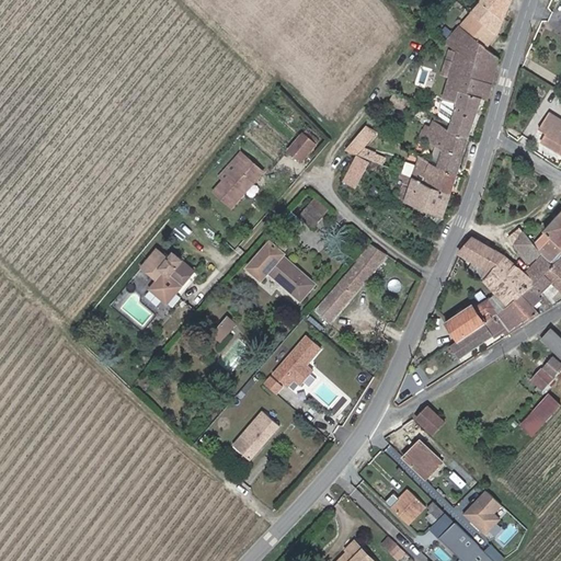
[(483,0),(471,15),(499,33),(513,0),(483,0)]
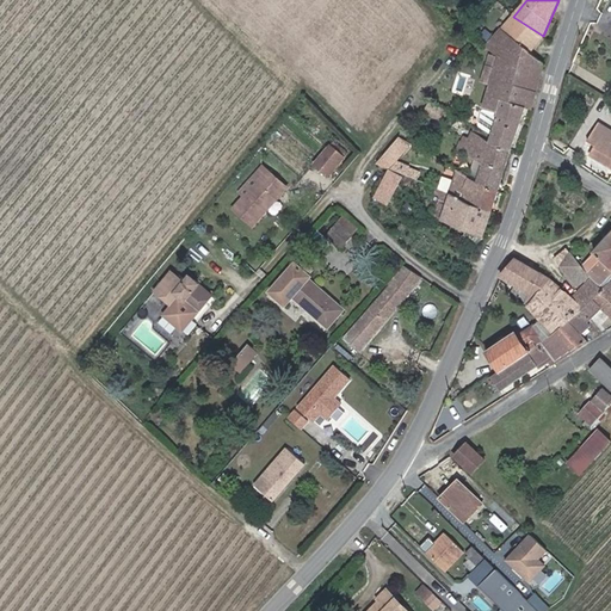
[(513,17),(503,28),(530,51),(543,36),(513,17)]
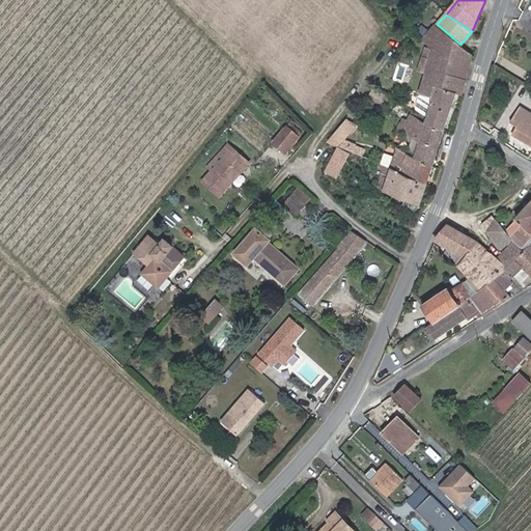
[(447,71),(469,80),(474,55),(460,45),(437,24),(427,40),(439,49),(434,64),(430,73),(422,94),(429,96),(437,100),(447,71)]
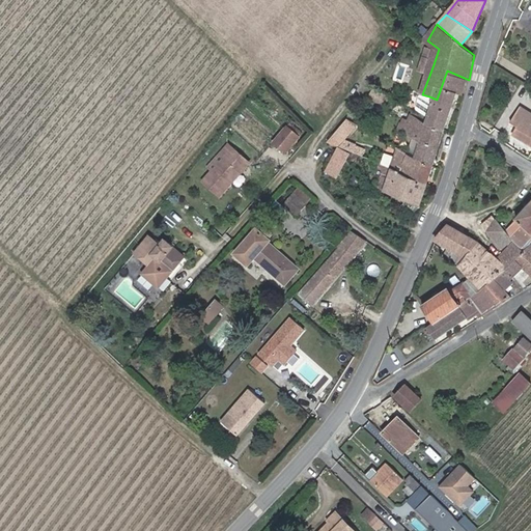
[(434,64),(428,62),(425,71),(430,73),(434,64)]
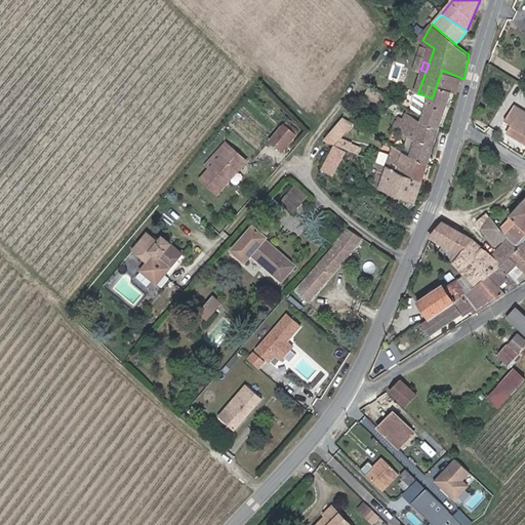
[(425,95),(423,98),(432,102),(427,116),(425,121),(441,127),(454,91),(460,93),(463,79),(442,70),(432,98),(425,95)]
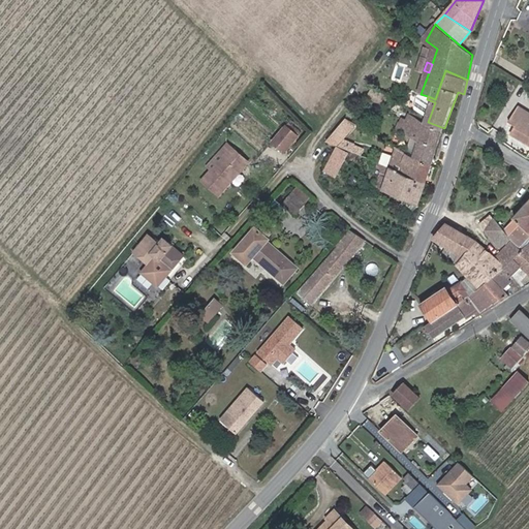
[(381,103),(385,95),(372,89),(368,97),(381,103)]
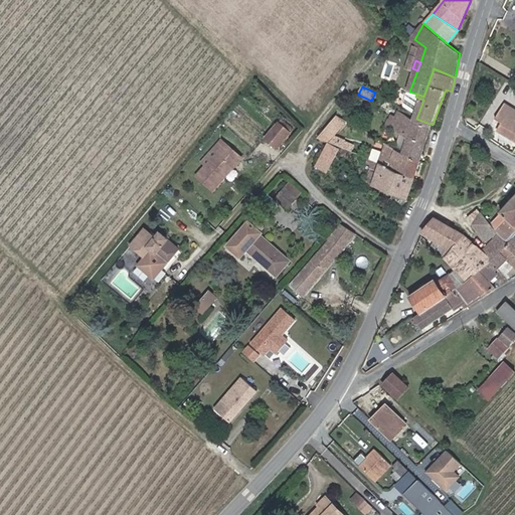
[(514,140),(514,112),(502,105),(494,120),(500,124),(497,131),(514,140)]
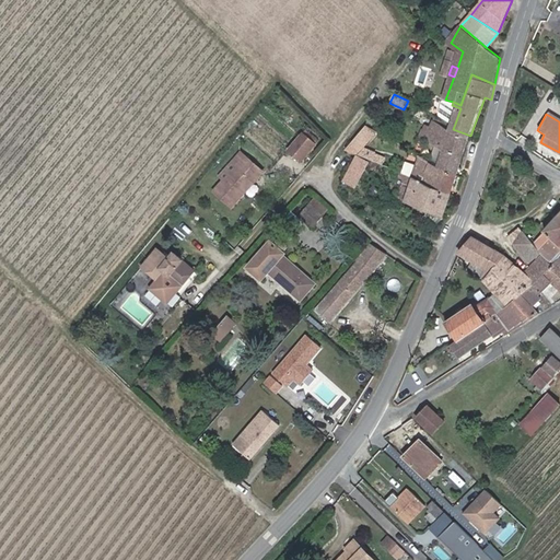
[(441,163),(458,171),(470,136),(453,129),(455,124),(450,121),(447,127),(435,123),(427,140),(446,149),(441,163)]
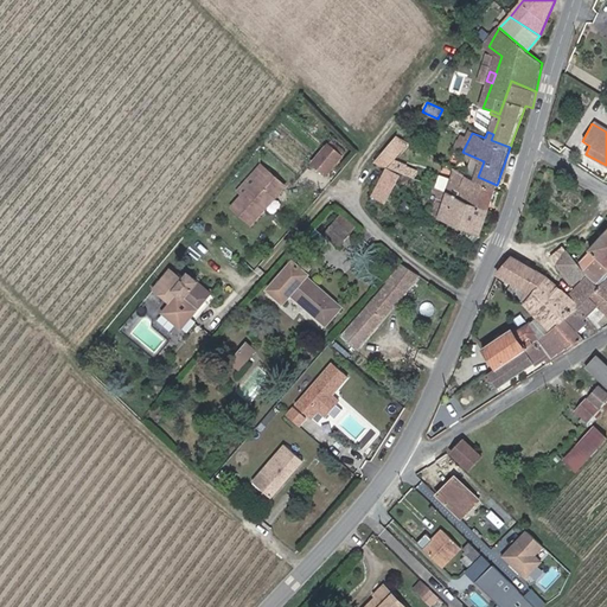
[(389,170),(411,142),(400,136),(376,164),(378,165),(389,170)]
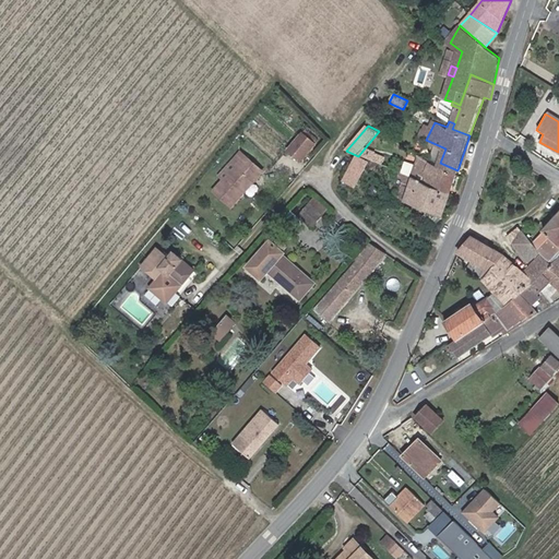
[(300,162),(314,144),(304,134),(289,152),(300,162)]
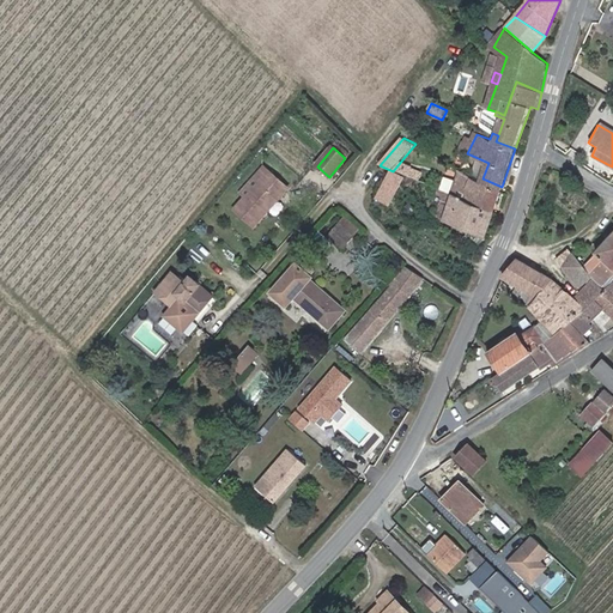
[(465,170),(483,178),(489,163),(467,153),(460,169),(465,170)]
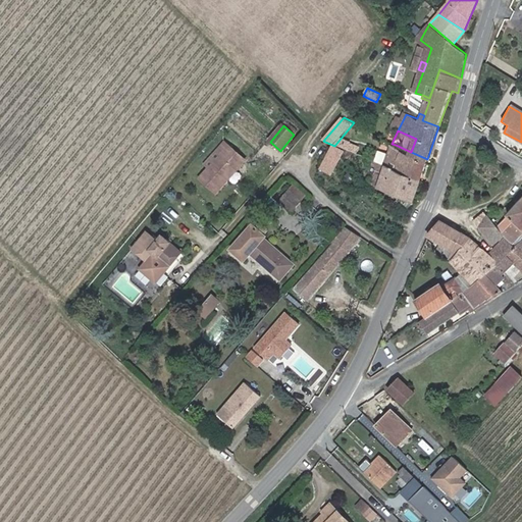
[(245,161),(225,144),(217,153),(220,156),(208,170),(199,180),(216,195),(229,179),(227,177),(236,168),(238,169),(245,161)]
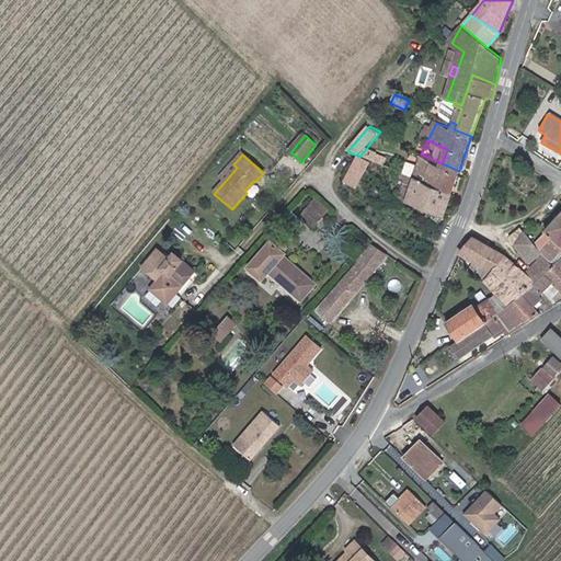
[(443,219),(459,171),(442,163),(425,156),(405,204),(443,219)]
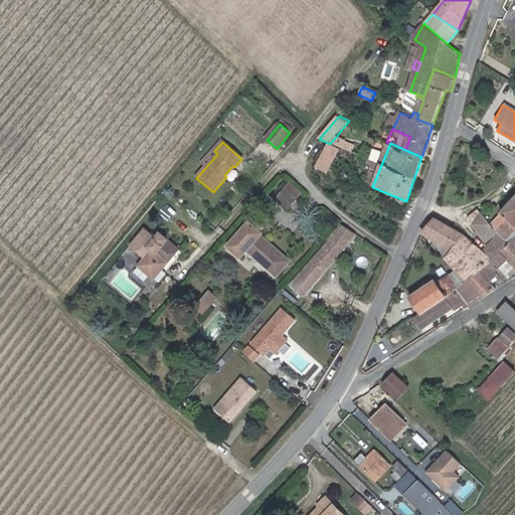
[(328,172),(340,149),(330,144),(318,167),(328,172)]
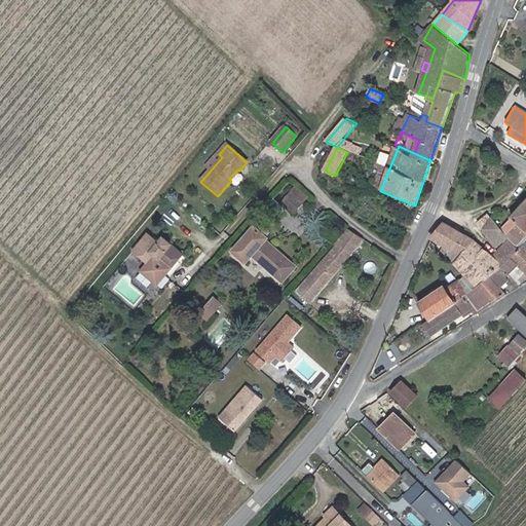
[(222,157),(219,154),(207,168),(210,172),(222,157)]
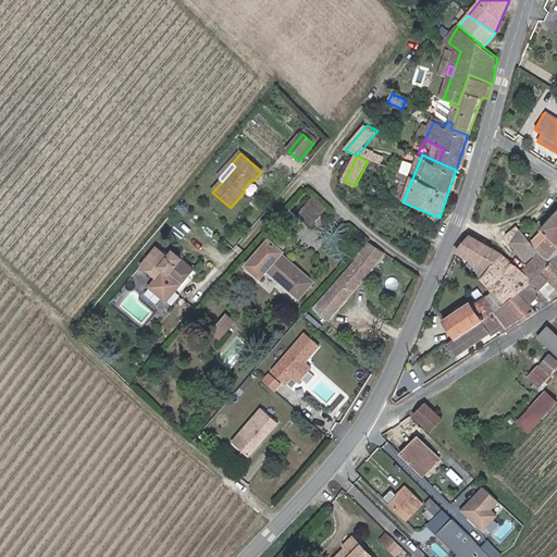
[(254,181),(251,180),(243,189),(245,192),(254,181)]
